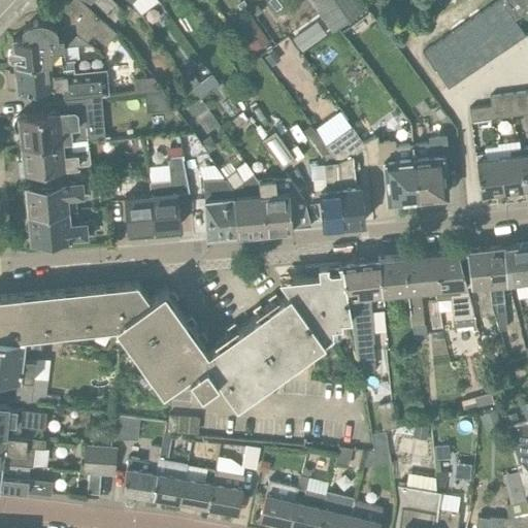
[(67,24),(87,40),(92,32),(105,43),(117,31),(81,0),(50,0),(45,5),(67,24)]
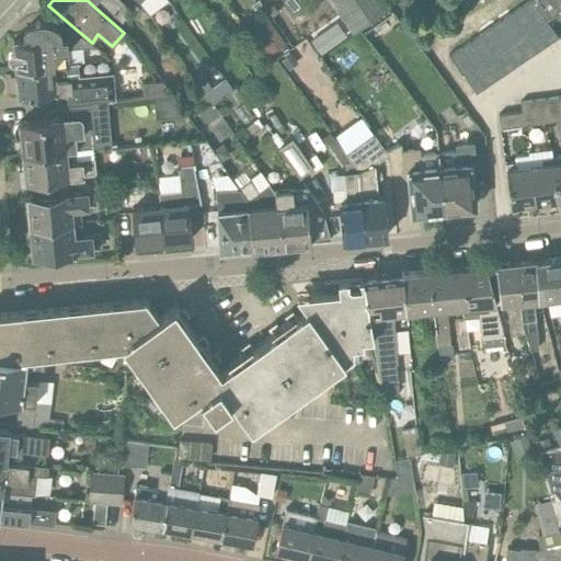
[(99,0),(122,22),(132,11),(119,0),(99,0)]
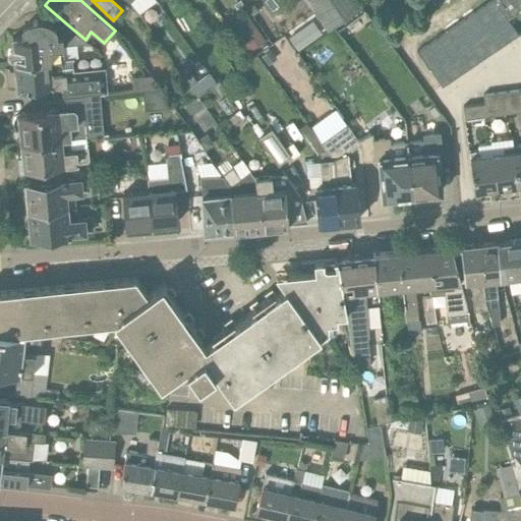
[(361,6),(356,0),(304,0),(327,32),(361,6)]
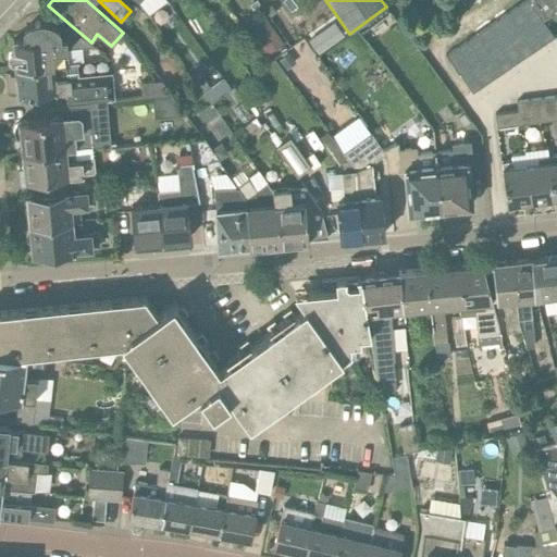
[(530,26),(531,25),(541,19),(527,0),(524,0),(517,7),(530,26)]
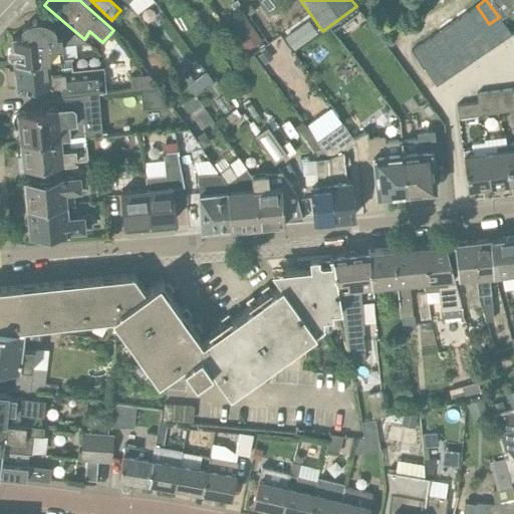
[(513,0),(488,0),(502,18),(513,11),(513,0)]
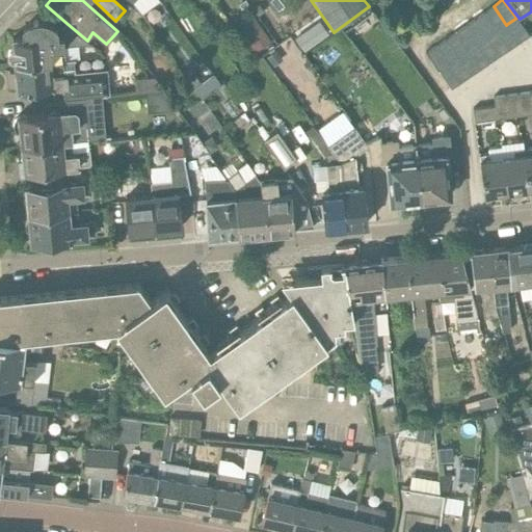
[(498,30),(506,25),(494,6),(483,12),(496,31),(498,30)]
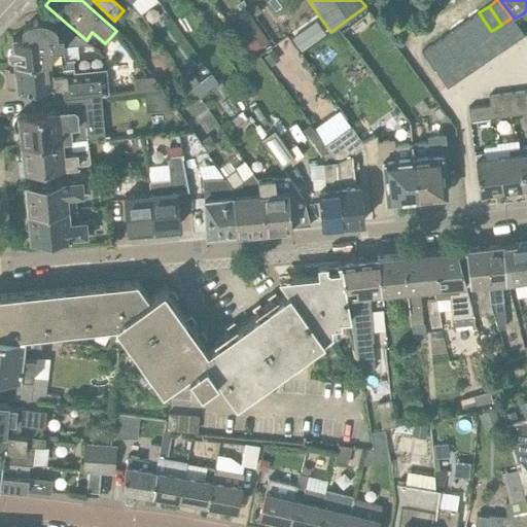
[(483,36),(491,31),(479,12),(469,19),(482,37),(483,36)]
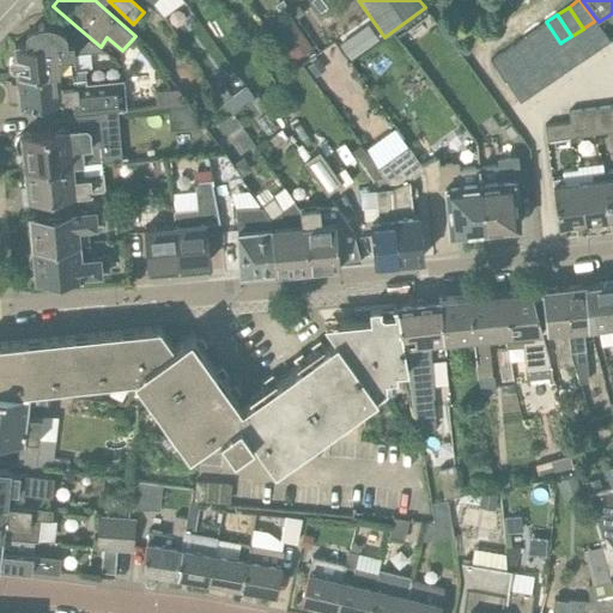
[(584,28),(599,48),(611,41),(595,20),(584,28)]
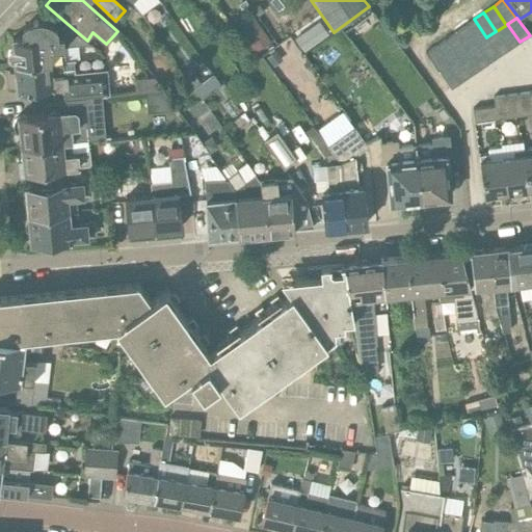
[(61,60),(65,60),(64,47),(90,44),(87,41),(68,24),(59,34),(58,34),(57,26),(52,22),(47,19),(42,19),(35,19),(31,20),(25,23),(22,28),(22,37),(12,38),(15,63),(62,59),(61,60)]
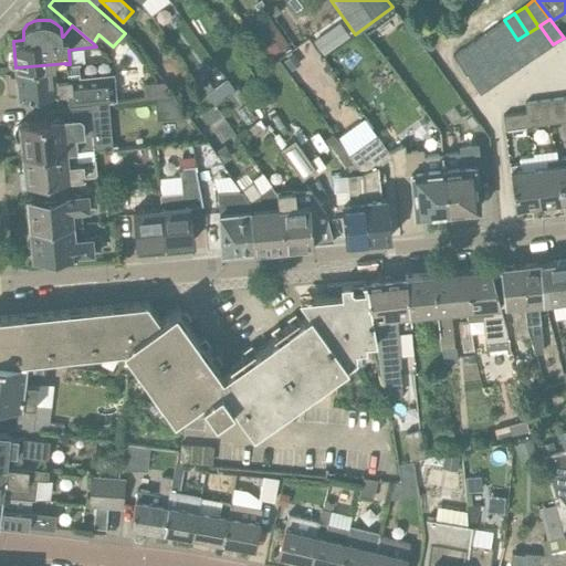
[(509,46),(517,40),(504,20),(494,28),(507,48),(509,46)]
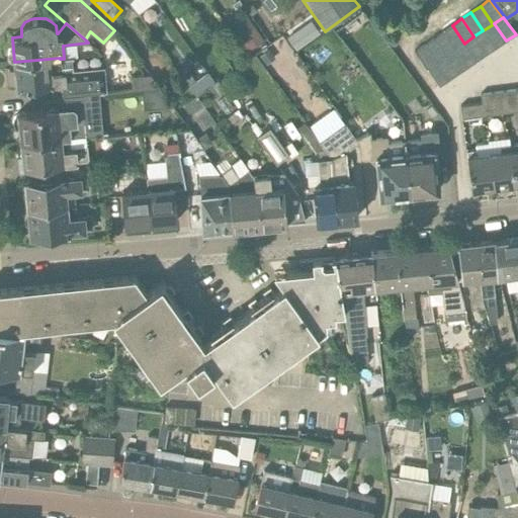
[(497,48),(506,40),(494,23),(493,24),(485,29),(497,48)]
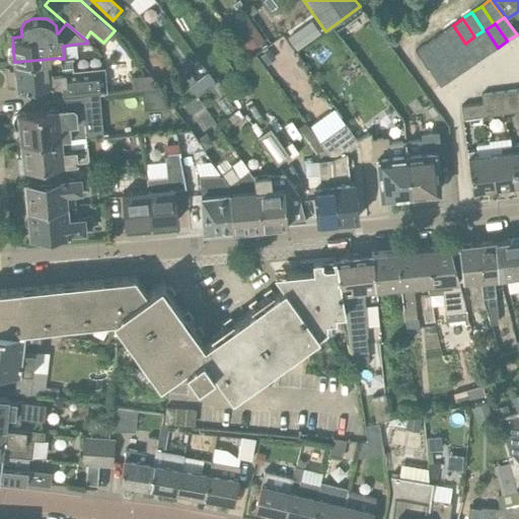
[(457,49),(465,44),(453,25),(443,31),(456,50),(457,49)]
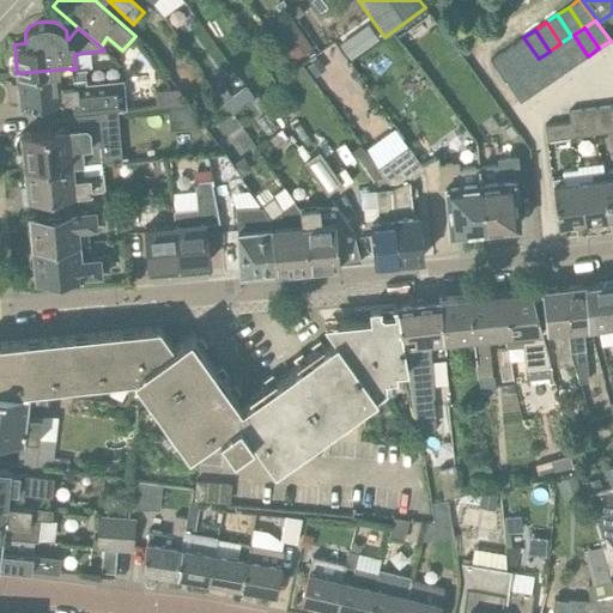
[(301,32),(284,43),(295,60),(311,48),(301,32)]
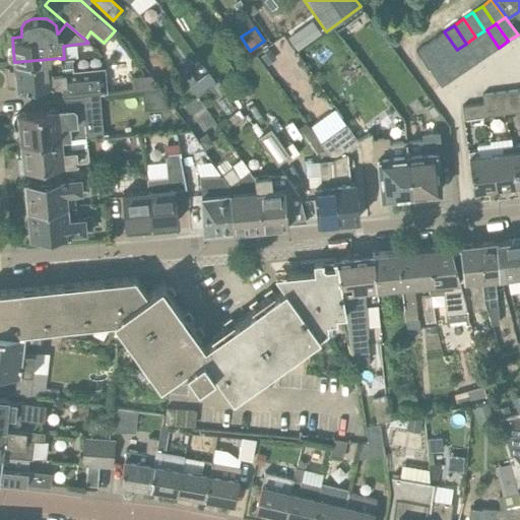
[(489,54),(499,48),(486,29),(484,30),(476,36),(489,54)]
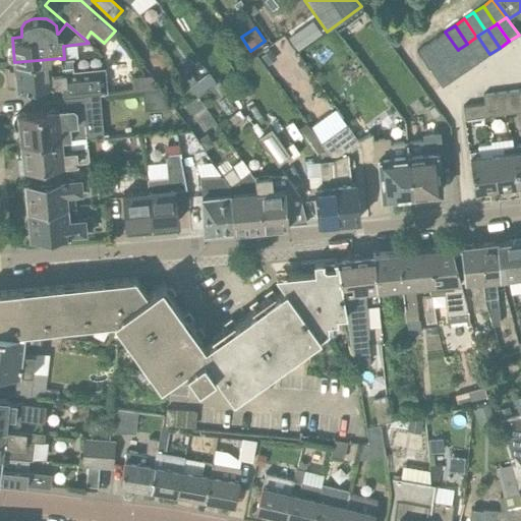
[(449,56),(458,50),(445,32),(436,38),(448,56),(449,56)]
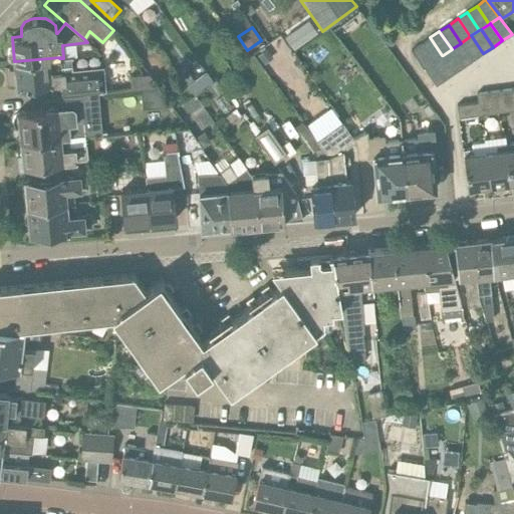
[(474,60),(483,53),(471,35),(470,36),(462,42),(474,60)]
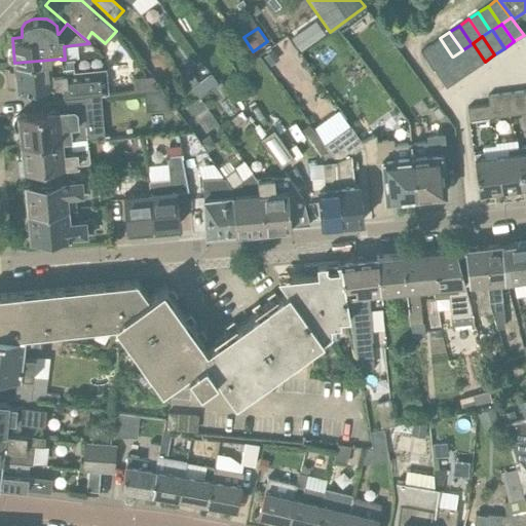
[(443,64),(444,63),(452,57),(440,38),(430,45),(443,64)]
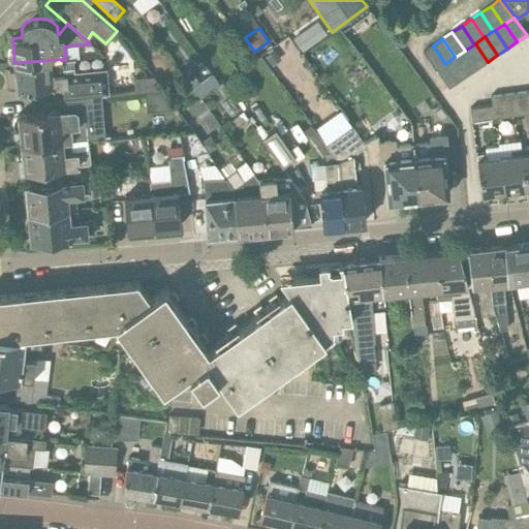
[(478,68),(488,62),(475,43),(474,44),(466,50),(478,68)]
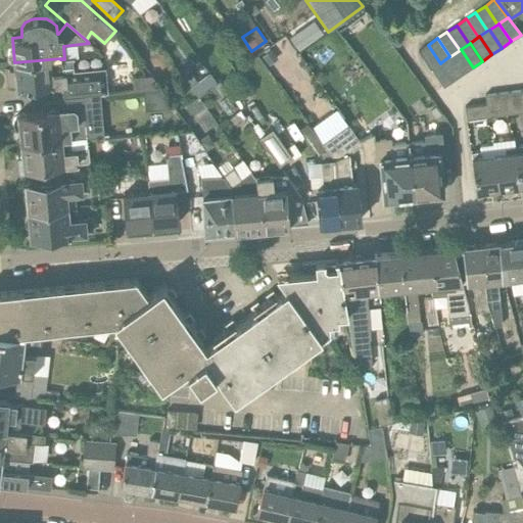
[(431,69),(440,63),(428,45),(418,51),(431,69)]
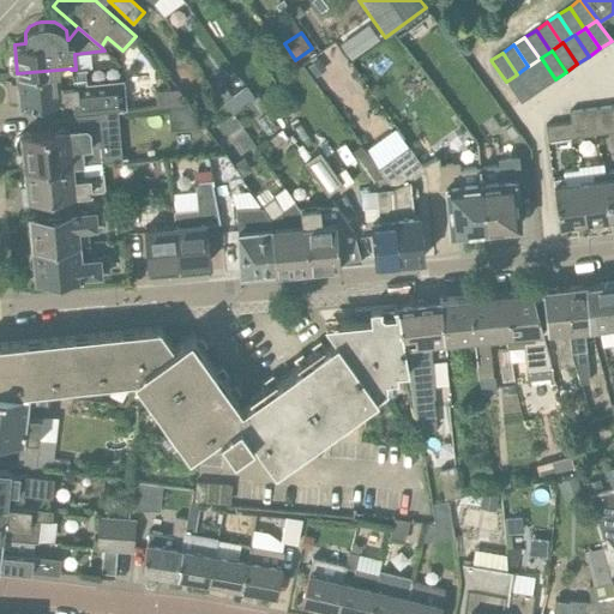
[(321,72),(321,60),(318,55),(302,65),(313,79),(321,72)]
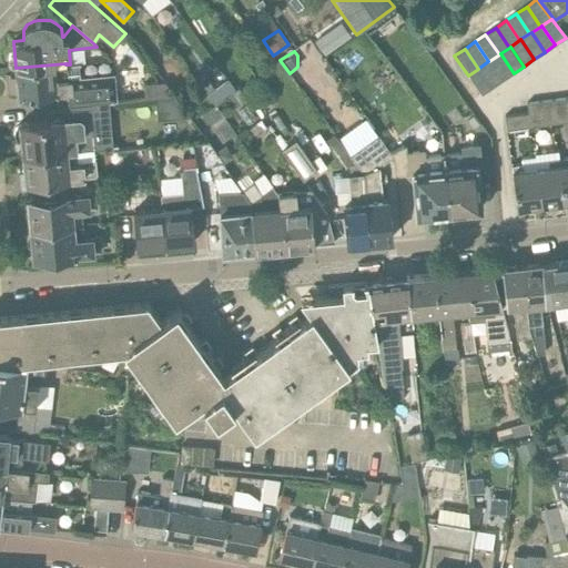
[(503,80),(514,73),(500,53),(499,54),(489,61),(503,80)]
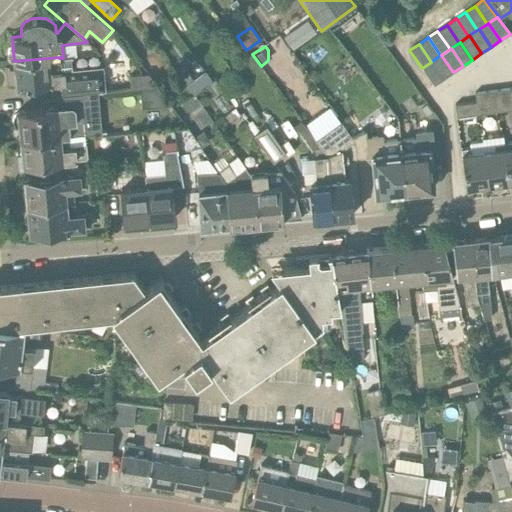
[(444,79),(453,72),(441,55),(440,55),(432,61),(444,79)]
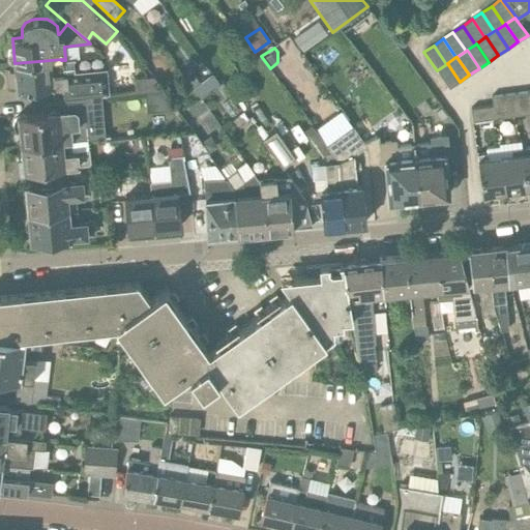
[(67,86),(67,72),(75,71),(75,60),(65,60),(61,60),(62,59),(15,63),(17,90),(67,86)]
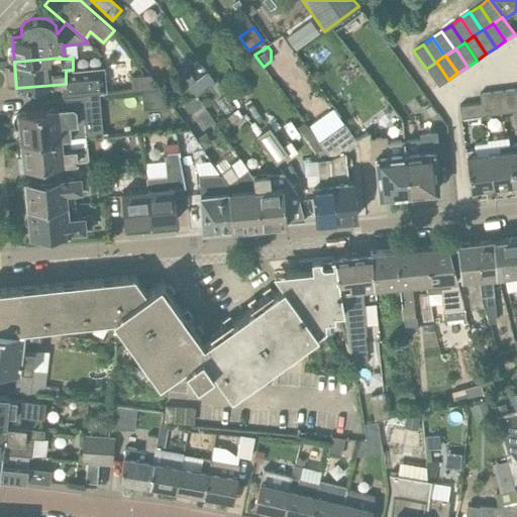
[(438,86),(448,80),(436,62),(435,63),(426,69),(438,86)]
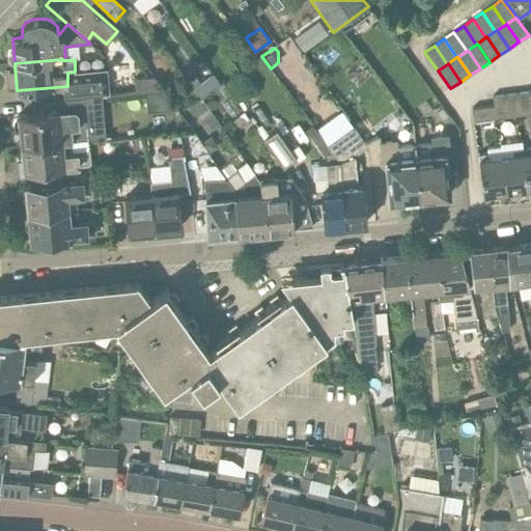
[(214,89),(220,84),(212,73),(193,88),(201,100),(214,89)]
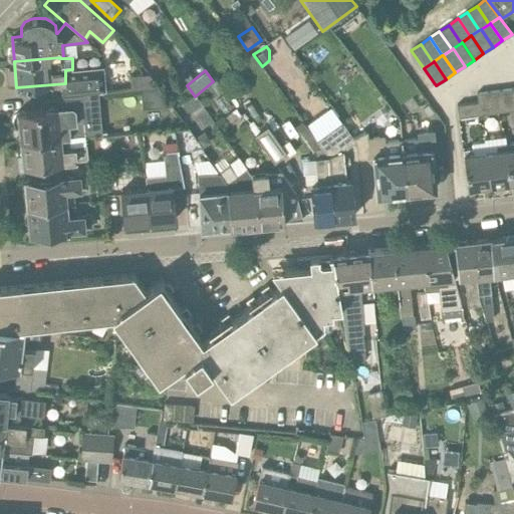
[(217,81),(223,90),(227,96),(242,85),(232,71),(217,81)]
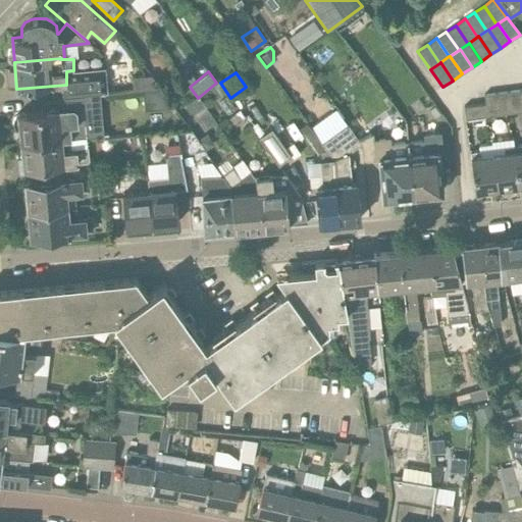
[(152,74),(132,76),(133,90),(133,92),(161,89),(158,84),(152,74)]
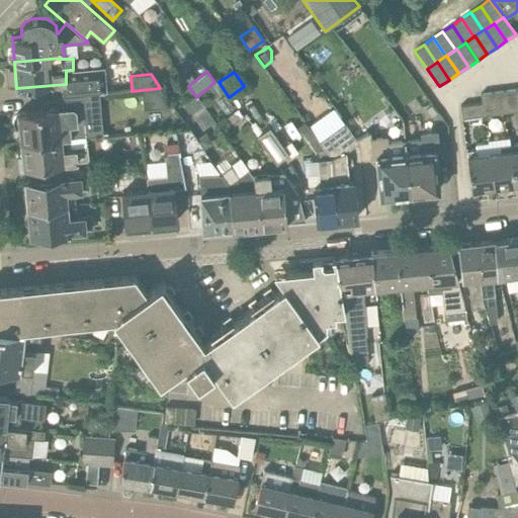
[(105,80),(72,83),(73,95),(103,92),(106,92),(105,80)]
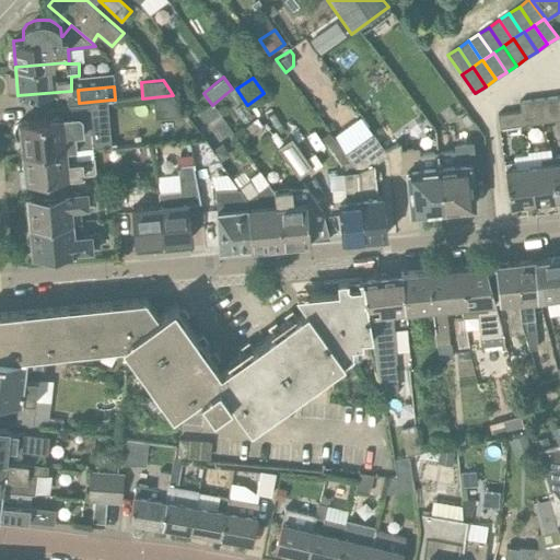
[(243,98),(236,89),(235,86),(232,89),(225,94),(232,105),(243,98)]
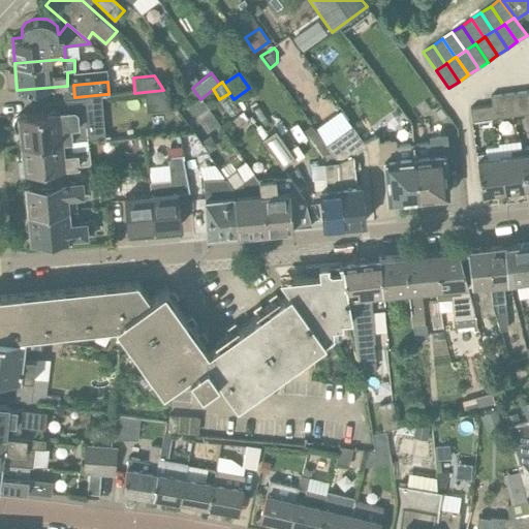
[(518,115),(528,113),(528,105),(527,91),(515,93),(518,115)]
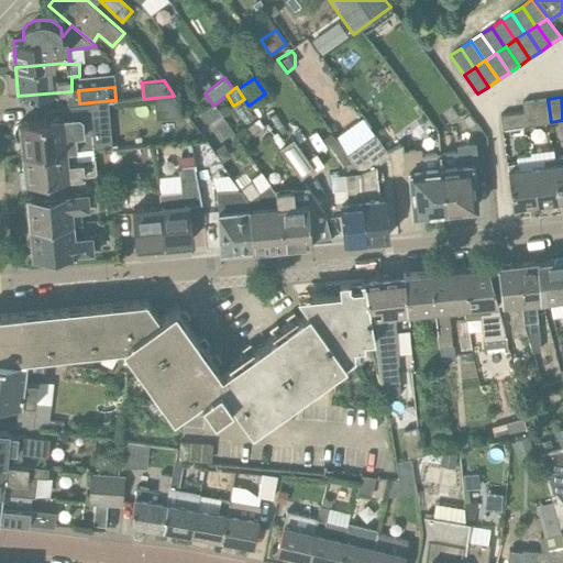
[(537,124),(551,122),(548,99),(534,100),(537,124)]
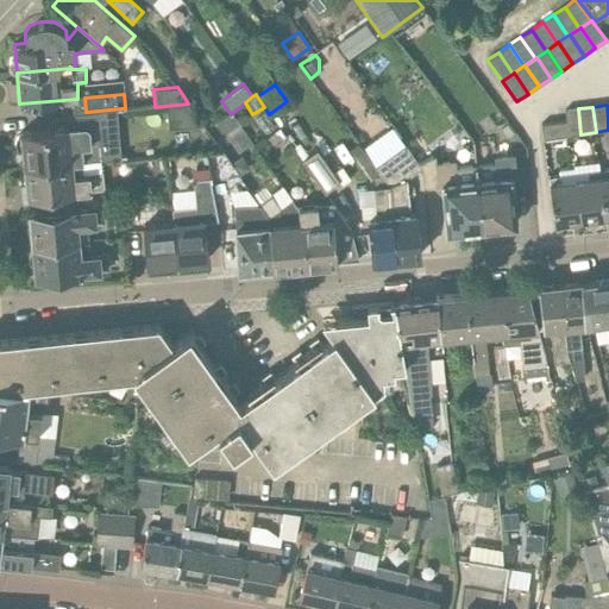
[(542,139),(581,135),(578,108),(565,111),(566,121),(541,125),(542,139)]
